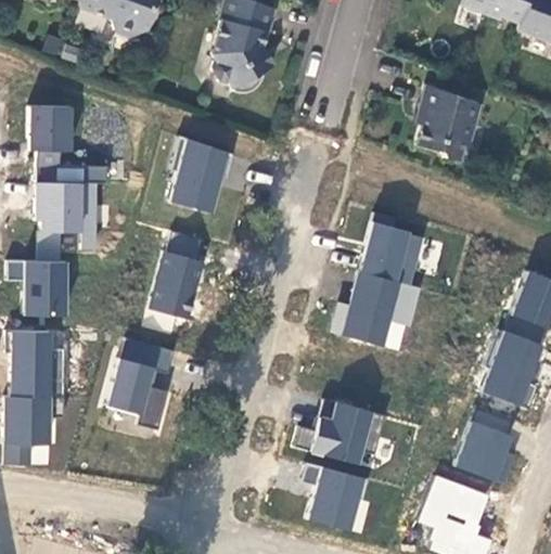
[(81,0),(80,3),(78,10),(110,20),(116,34),(135,40),(149,33),(154,17),(151,16),(156,0),(81,0)]
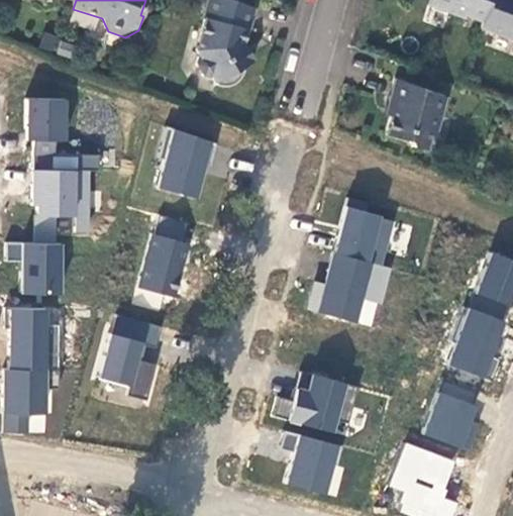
[(260,11),(229,0),(212,0),(207,20),(210,21),(202,54),(205,61),(201,63),(199,69),(204,81),(212,85),(216,82),(225,98),(230,100),(236,100),(241,98),(245,94),(248,89),(250,84),(246,78),(259,71),(249,53),(249,32),(252,32),(260,11)]
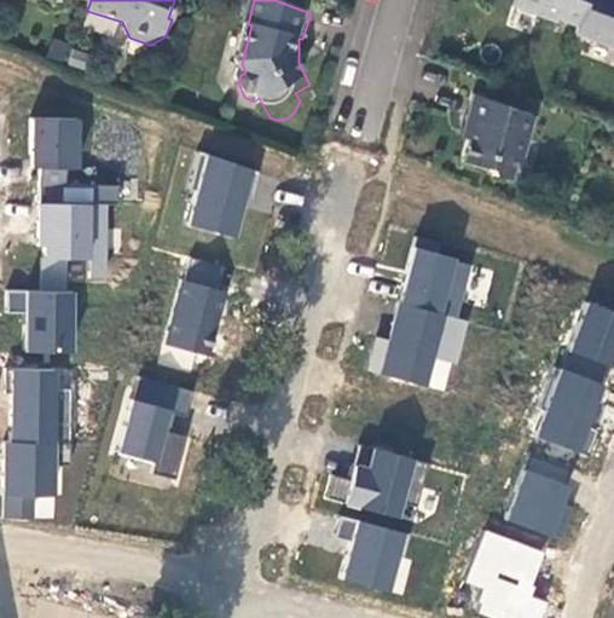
[(589,0),(517,0),(515,10),(557,24),(559,21),(580,28),(589,0)]
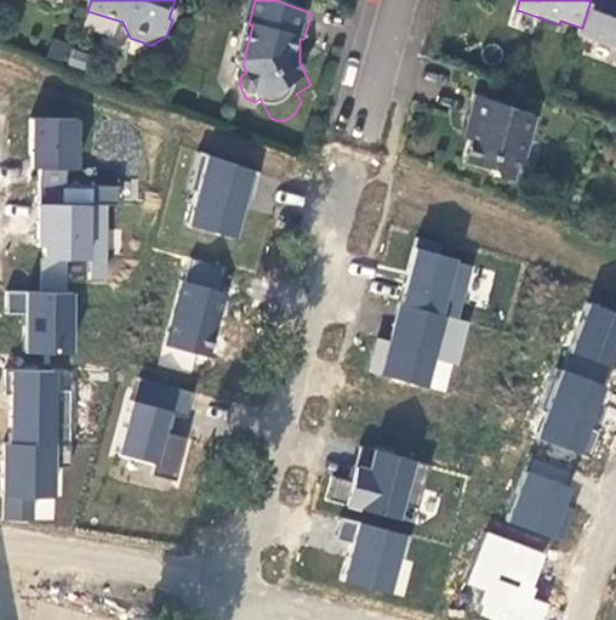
[(615,0),(591,0),(582,28),(580,37),(615,50),(615,0)]
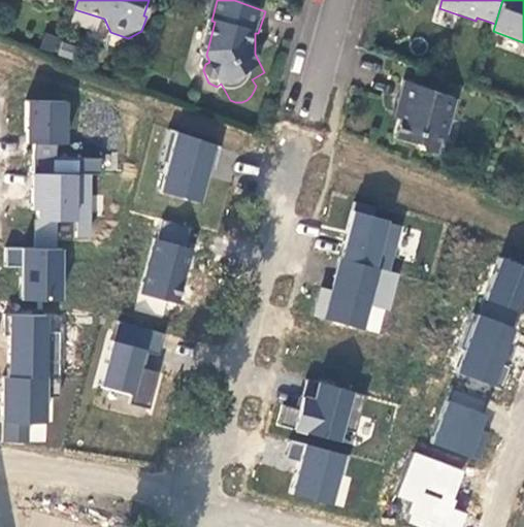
[(47,34),(44,51),(75,58),(77,51),(63,47),(65,38),(47,34)]
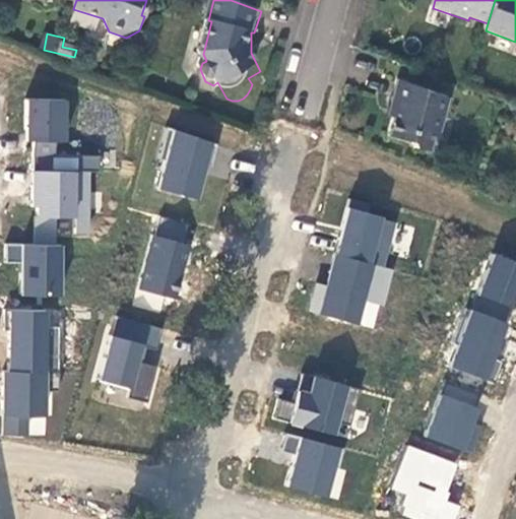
[(398,82),(389,104),(395,107),(391,121),(386,137),(405,144),(409,151),(422,155),(427,141),(434,140),(449,100),(398,82)]
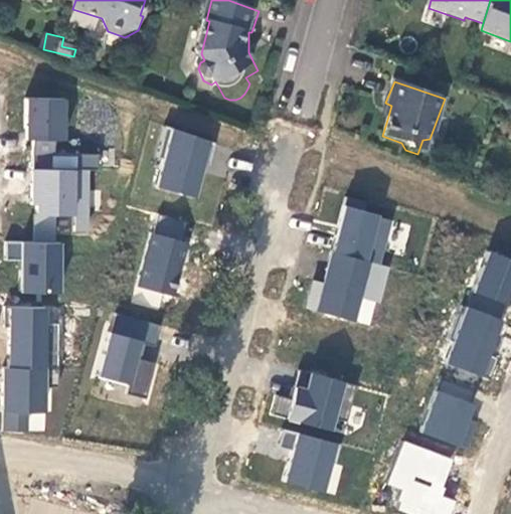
[(67,99),(28,99),(28,129),(35,129),(35,140),(35,169),(91,170),(101,170),(101,154),(56,154),(56,140),(66,140),(67,99)]
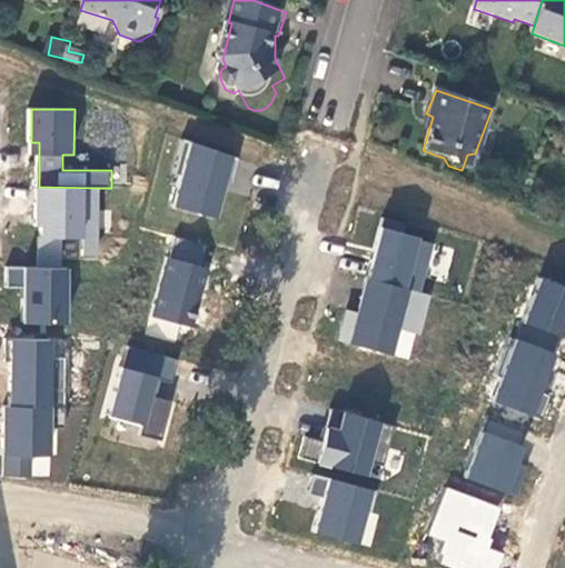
[(433,117),(426,113),(420,129),(428,132),(433,117)]
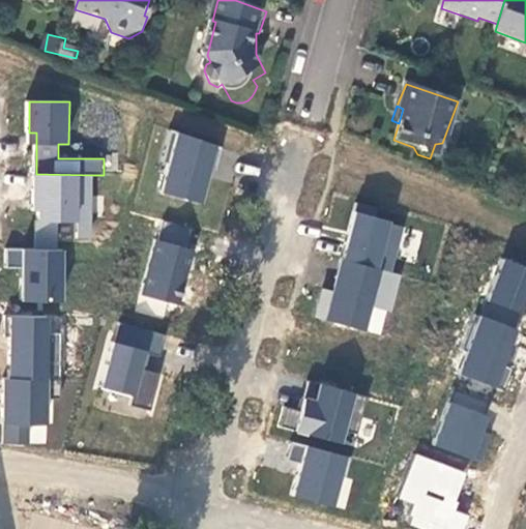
[(211,169),(217,170),(224,147),(173,129),(164,163),(170,164),(163,192),(202,203),(211,169)]
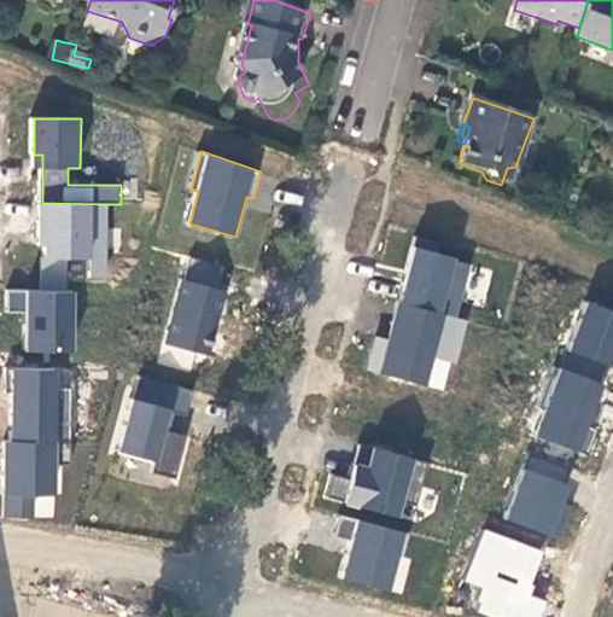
[(93,258),(92,278),(106,278),(107,213),(89,211),(91,205),(109,207),(109,204),(42,203),(41,245),(47,245),(47,257),(45,257),(45,291),(68,291),(69,258),(93,258)]
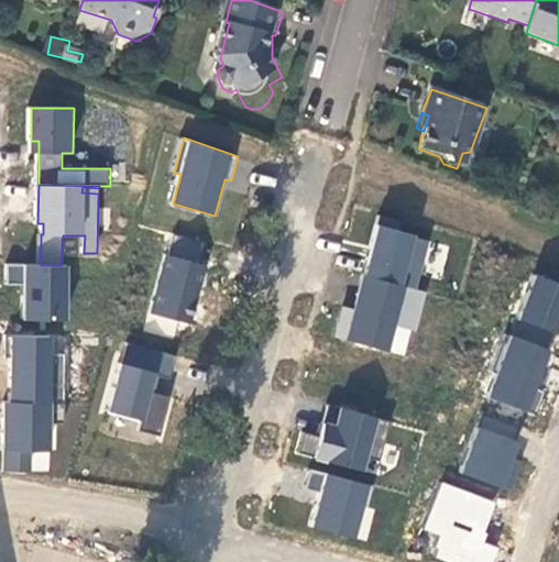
[(416,234),(401,230),(404,221),(382,216),(372,250),(377,251),(375,259),(370,257),(365,275),(417,289),(430,241),(415,237),(416,234)]
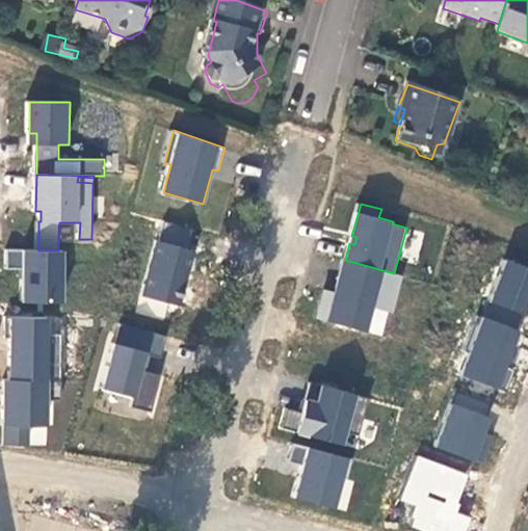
[(159,240),(143,295),(181,306),(195,250),(190,249),(195,229),(166,221),(161,241),(159,240)]
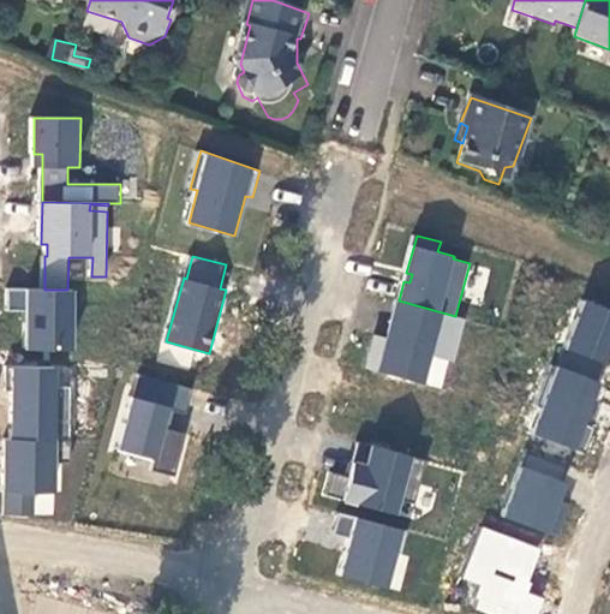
[(27,349),(73,350),(75,290),(67,290),(45,290),(10,288),(10,311),(28,311),(27,349)]
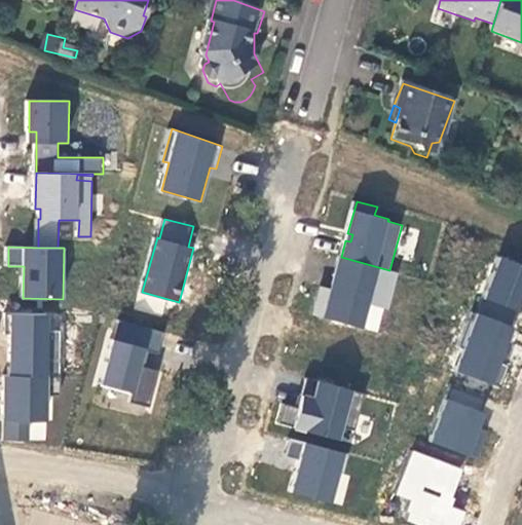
[(334,290),(324,287),(315,314),(362,327),(368,303),(378,306),(382,292),(393,294),(399,272),(389,270),(341,257),(336,276),(337,276),(334,290)]
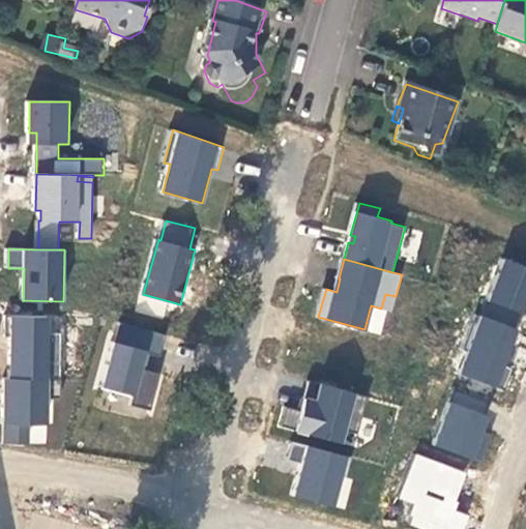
[(525,266),(505,259),(484,316),(517,328),(523,313),(525,314),(525,266)]
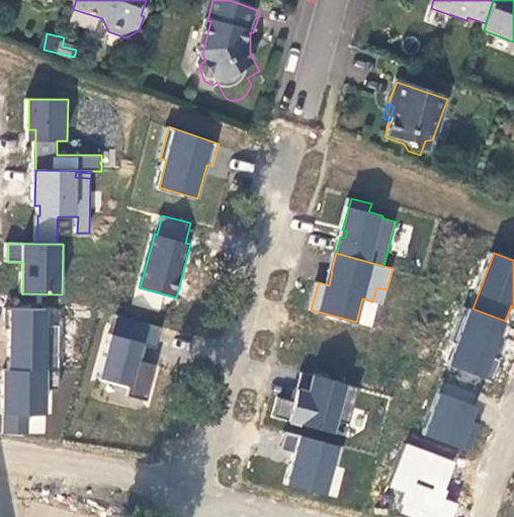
[(387,289),(376,287),(372,302),(382,304),(387,289)]
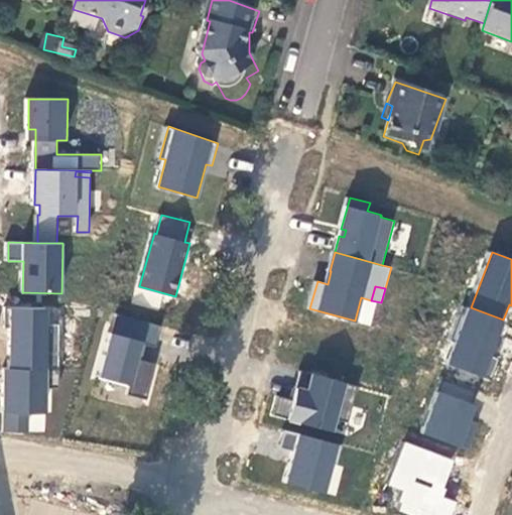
[(471,307),(466,305),(453,341),(457,342),(449,363),(493,380),(502,358),(495,356),(492,355),(498,338),(501,339),(508,322),(503,319),(471,307)]
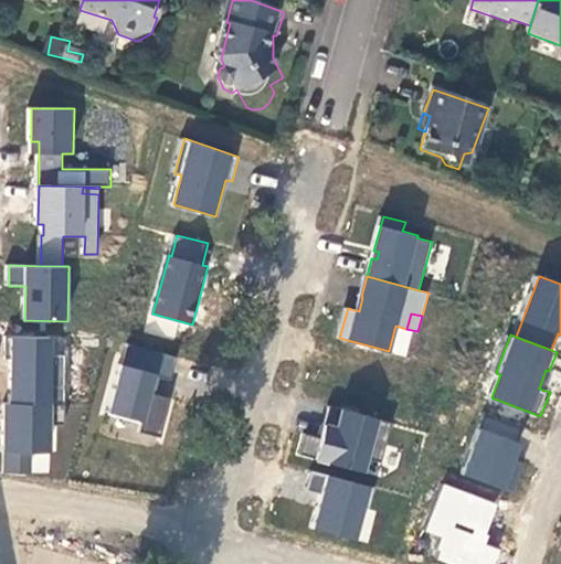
[(69,354),(52,354),(52,338),(8,337),(8,359),(13,359),(12,403),(67,404),(69,354)]
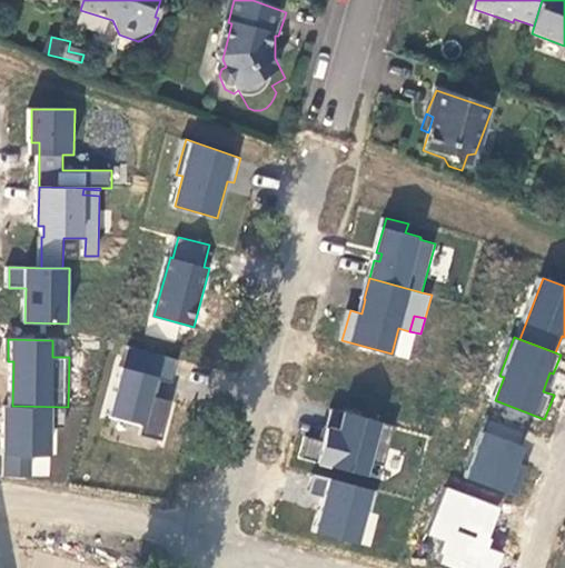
[(145,425),(142,435),(164,441),(175,401),(159,397),(154,396),(159,379),(164,380),(174,384),(180,359),(131,346),(126,368),(124,367),(110,416),(145,425)]
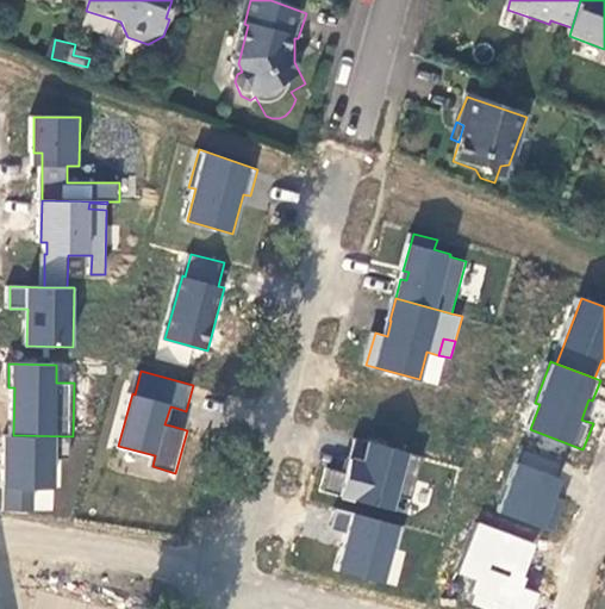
[(581,420),(585,421),(592,401),(588,399),(581,420)]
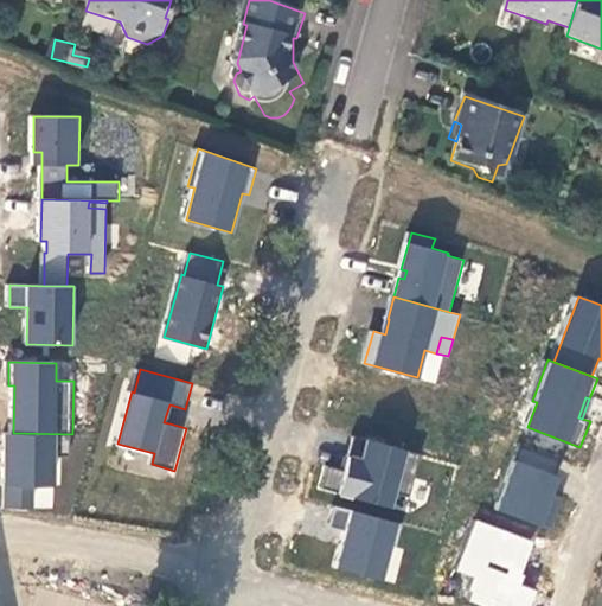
[(174,406),(170,404),(164,422),(170,423),(174,406)]
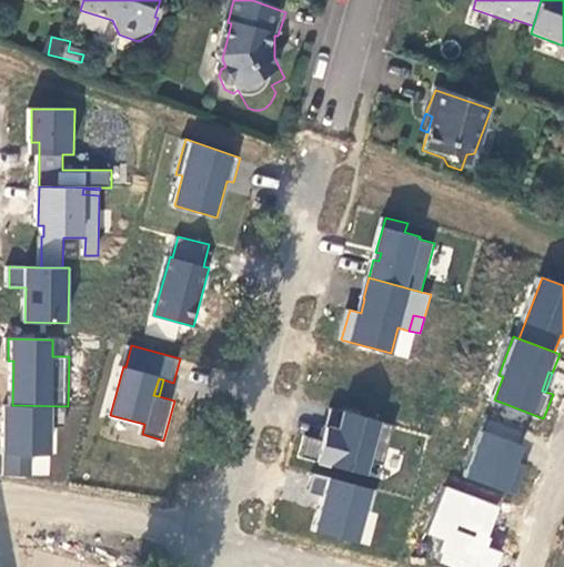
[(51,427),(68,427),(68,406),(12,405),(7,405),(6,454),(8,454),(8,476),(32,476),(32,454),(32,448),(50,449),(51,427)]
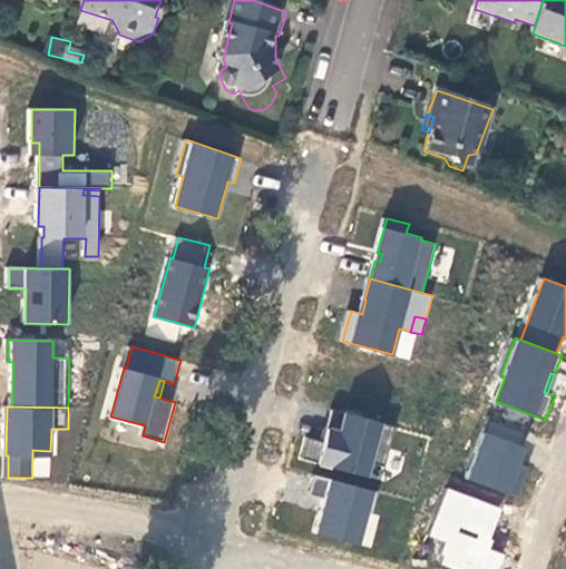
[(325,442),(310,438),(304,459),(368,476),(372,462),(387,467),(398,427),(334,410),(325,442)]
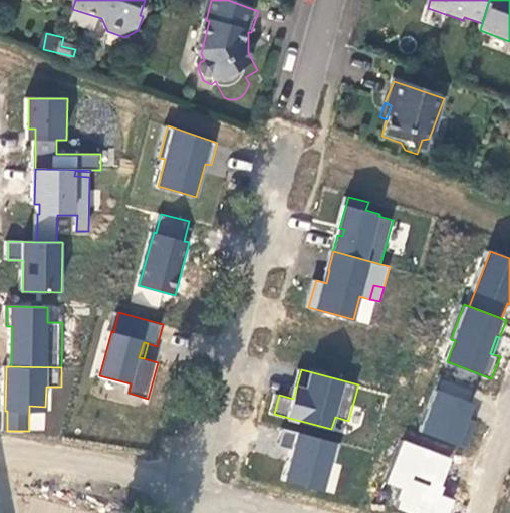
[(422,431),(468,449),(478,421),(469,418),(474,404),(472,403),(478,389),(443,375),(422,431)]
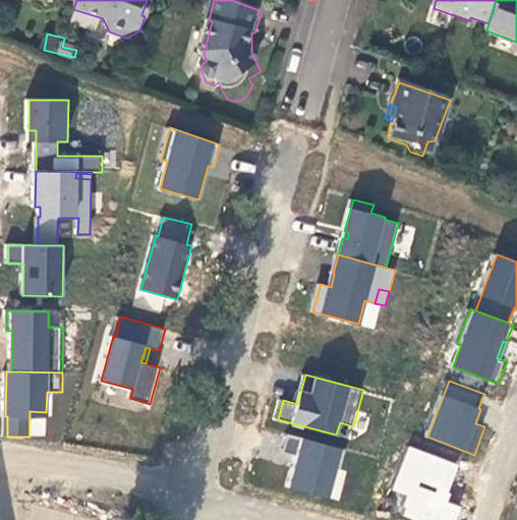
[(336,468),(341,469),(347,450),(289,434),(284,453),(297,456),(289,486),(329,498),(336,468)]
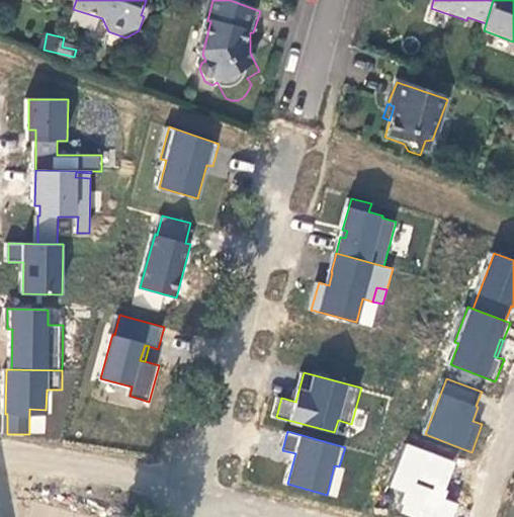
[(405,512),(416,516),(457,516),(462,505),(446,498),(459,464),(411,446),(395,487),(408,492),(404,501),(409,503),(405,512)]
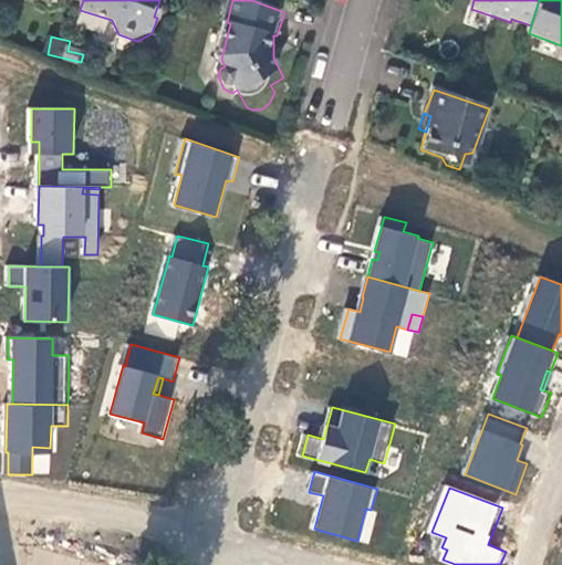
All buildings are outlined.
